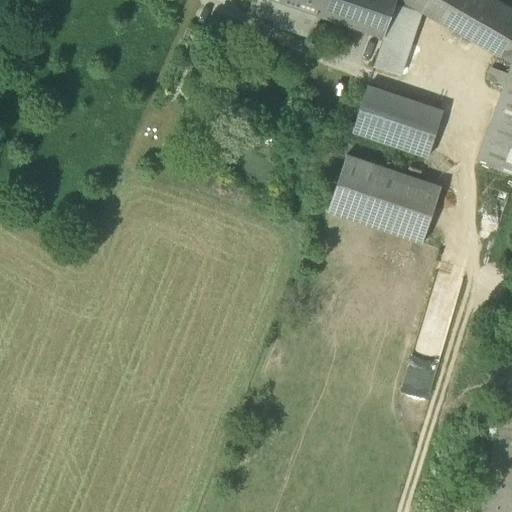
[(253,0),(249,12),(271,20),(270,23),(313,38),(320,16),(286,4),(287,0),(253,0)]
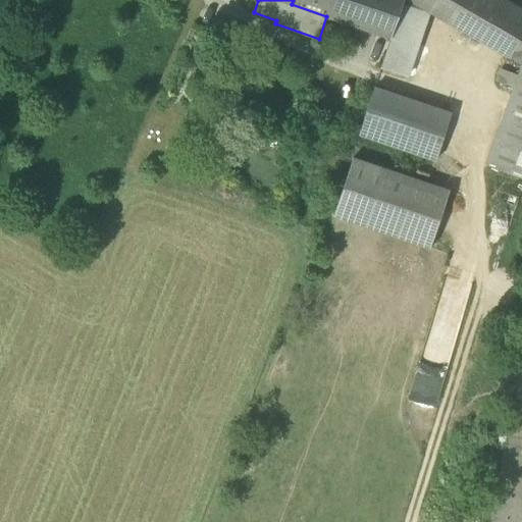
[(390,38),(403,0),(293,0),(292,4),(326,16),(390,38)]
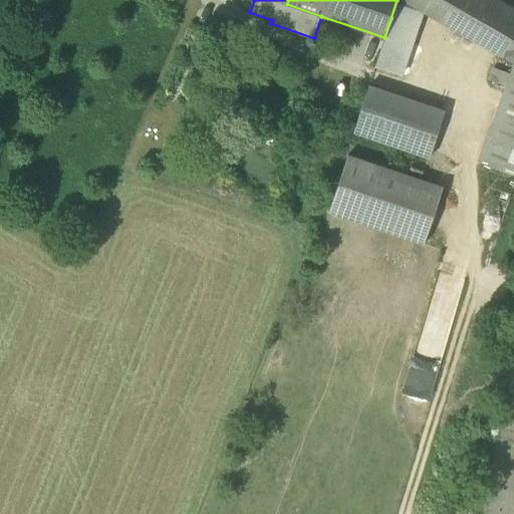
[(401,75),(424,10),(406,0),(397,0),(384,37),(375,66),(401,75)]
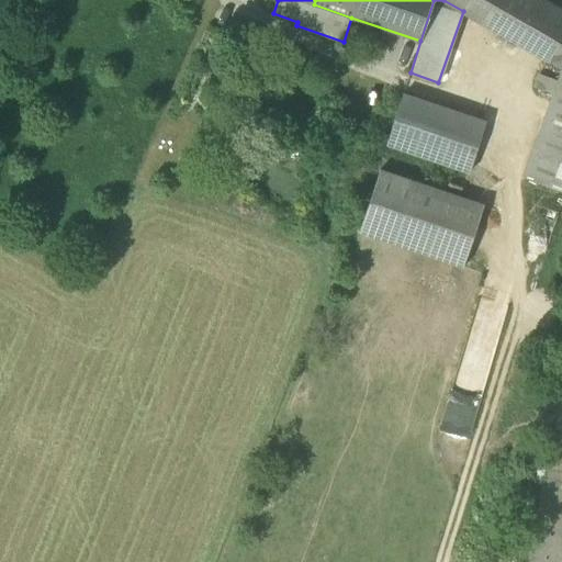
[(561,36),(561,17),(531,0),(444,0),(463,11),(550,63),(561,36)]
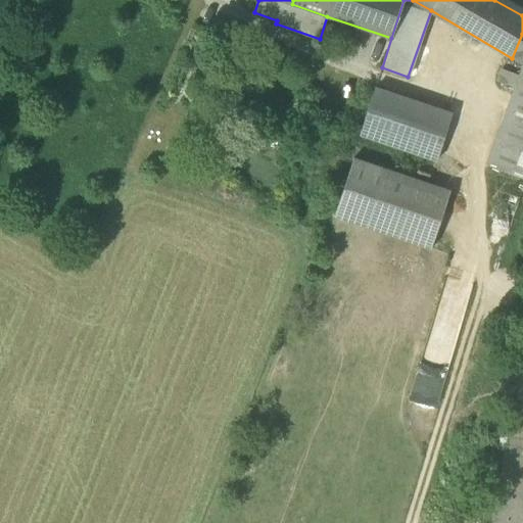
[(333,27),(329,26),(325,28),(324,32),(326,36),(330,37),(334,35),(335,31),(333,27)]
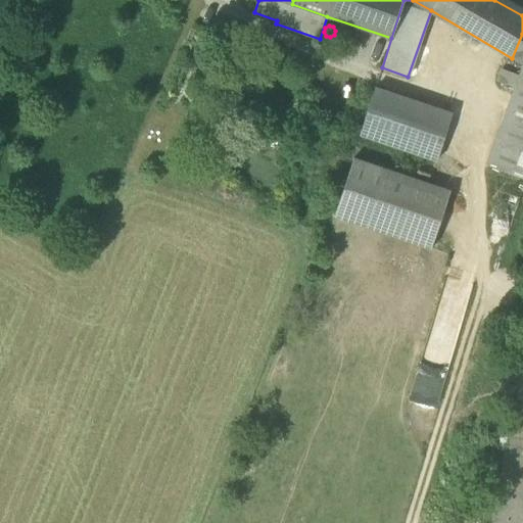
[(348,32),(344,31),(340,33),(338,37),(341,41),(345,42),(349,40),(350,36),(348,32)]
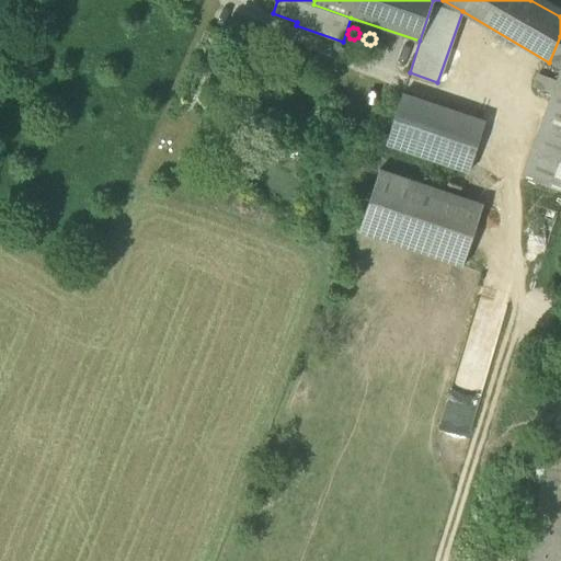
[(560,36),(549,63),(560,68),(560,36)]
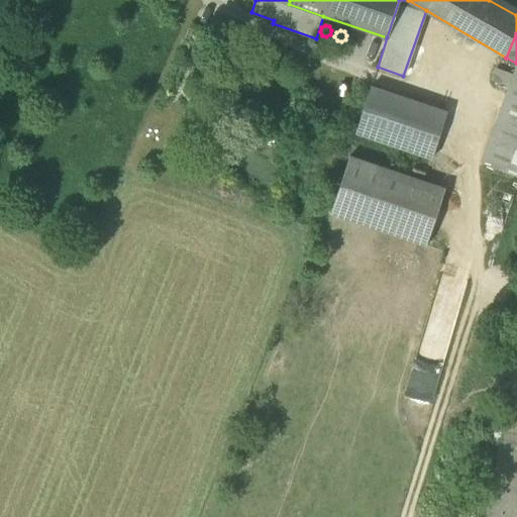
[(516,66),(482,163),(516,175),(516,66)]
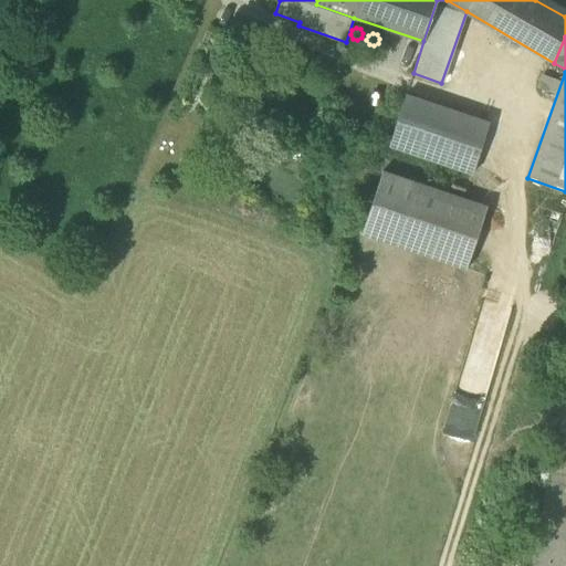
[(389,145),(473,174),(490,123),(406,95),(389,145)]
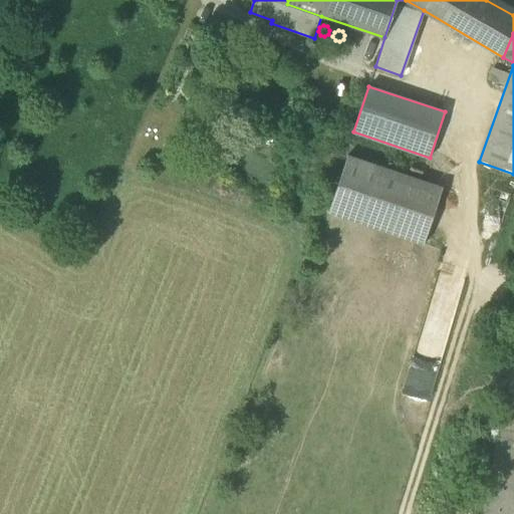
[(328,213),(424,245),(443,188),(347,156),(328,213)]
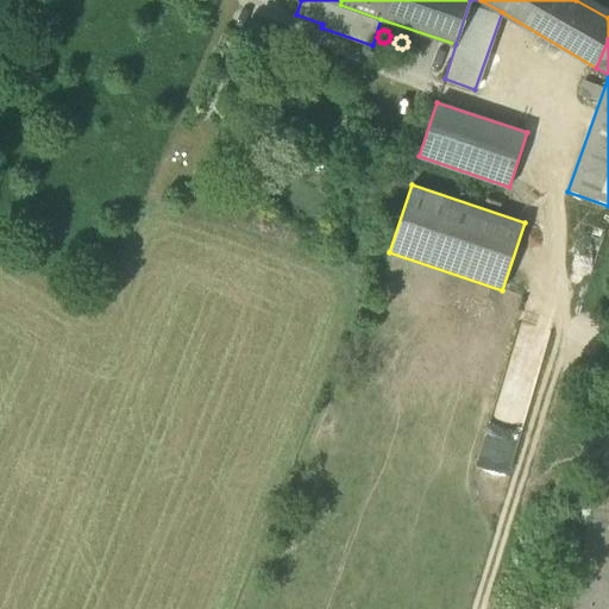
[(513,472),(540,357),(508,349),(481,464),(513,472)]
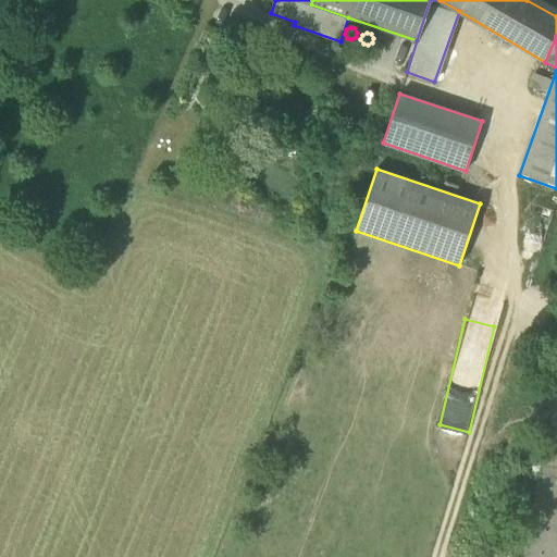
[(556,398),(543,465),(556,467),(556,398)]
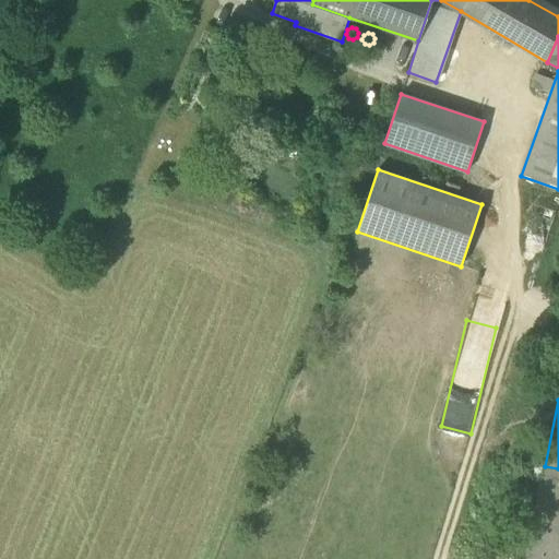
[(524,558),(558,558),(558,468),(545,466),(524,558)]
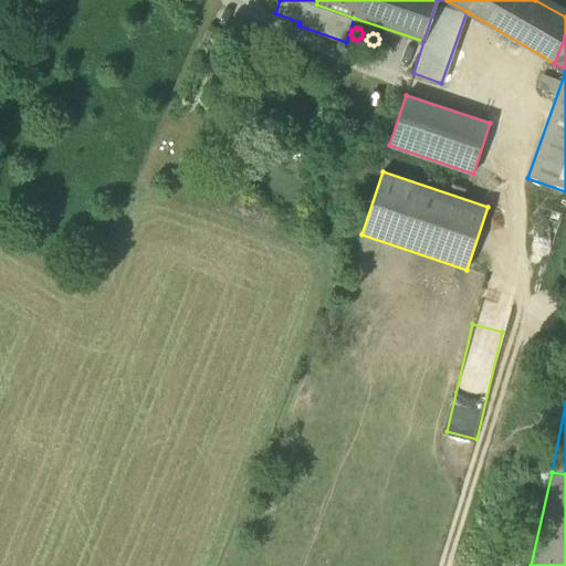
All buildings are outlined.
